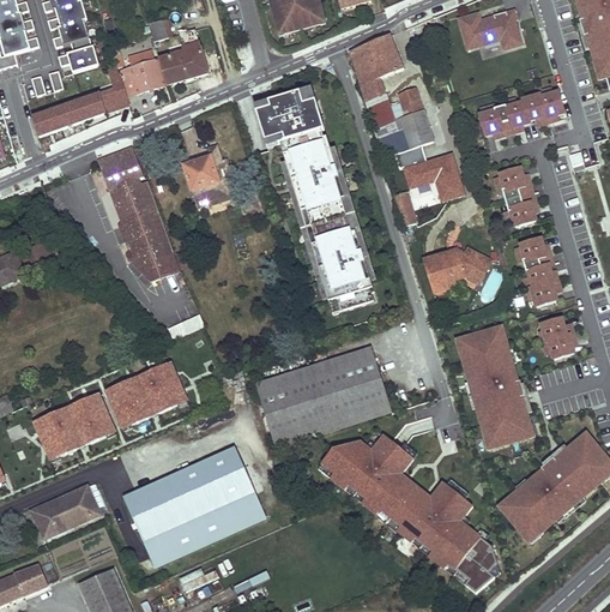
[(65,76),(95,67),(76,0),(41,0),(54,48),(64,46),(66,53),(59,55),(65,76)]
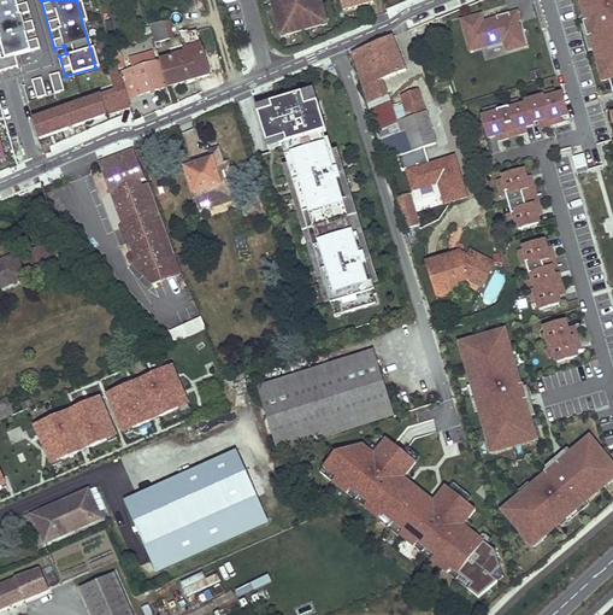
[(111,54),(95,0),(87,0),(107,75),(116,71),(115,65),(111,54)]
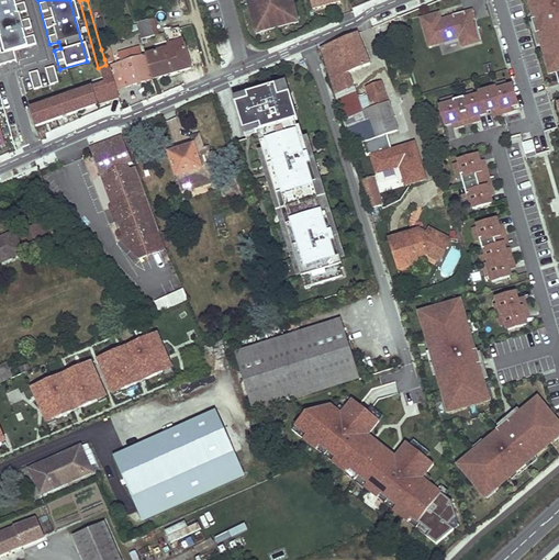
[(246,0),(247,2),(246,2),(252,23),(256,22),(258,30),(291,21),(289,13),(293,12),(290,0),(246,0)]
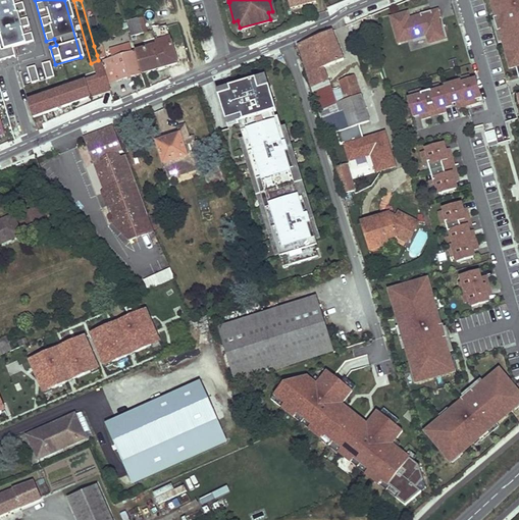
[(490,0),(495,15),(491,16),(496,30),(499,29),(506,52),(508,52),(512,65),(514,64),(517,75),(518,74),(518,0),(490,0)]
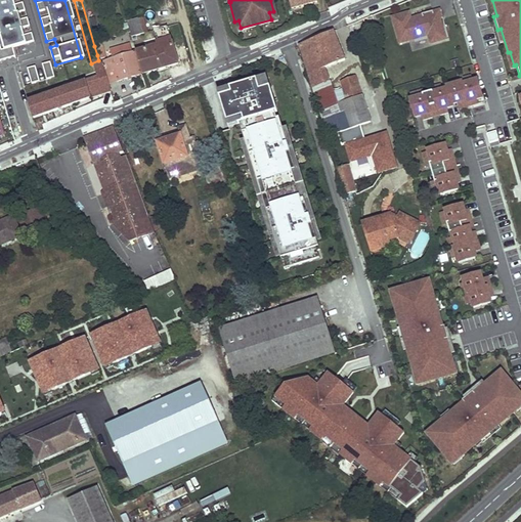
[(441,15),(439,6),(431,8),(434,18),(441,15)]
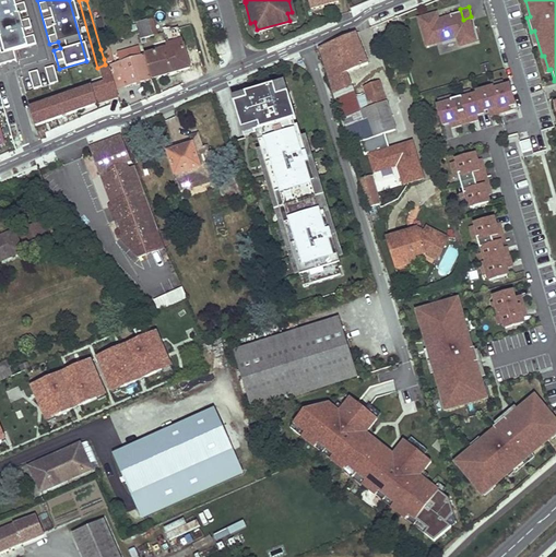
[(435,11),(417,16),(424,40),(439,35),(440,38),(456,34),(458,44),(477,38),(471,16),(463,20),(460,9),(449,12),(449,14),(436,18),(435,11)]
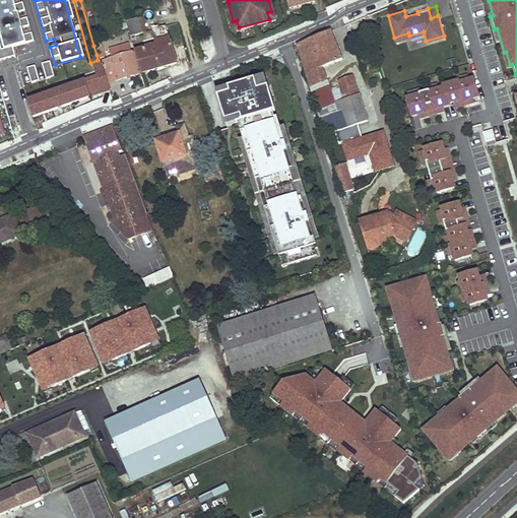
[(22,15),(16,17),(24,41),(30,40),(22,15)]
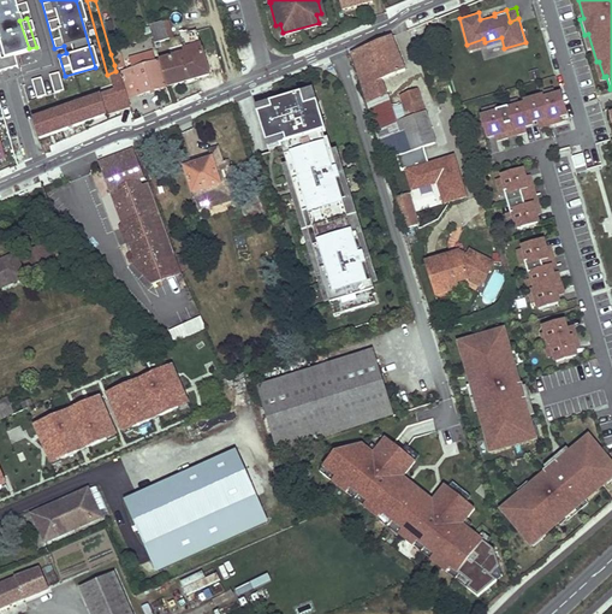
[(167,36),(162,18),(147,23),(152,41),(167,36)]
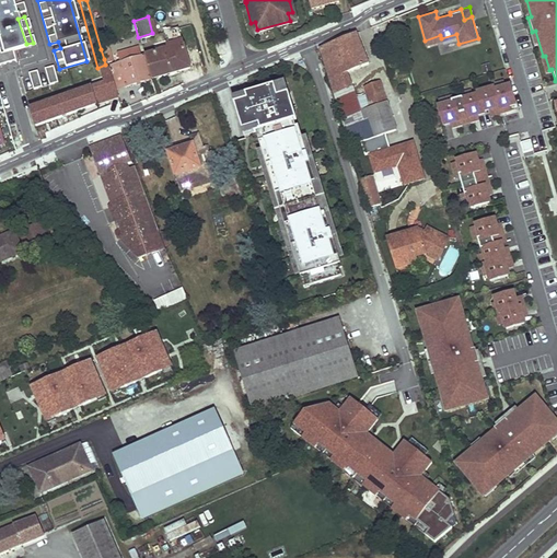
[(187,66),(177,26),(162,31),(166,47),(142,55),(149,77),(187,66)]
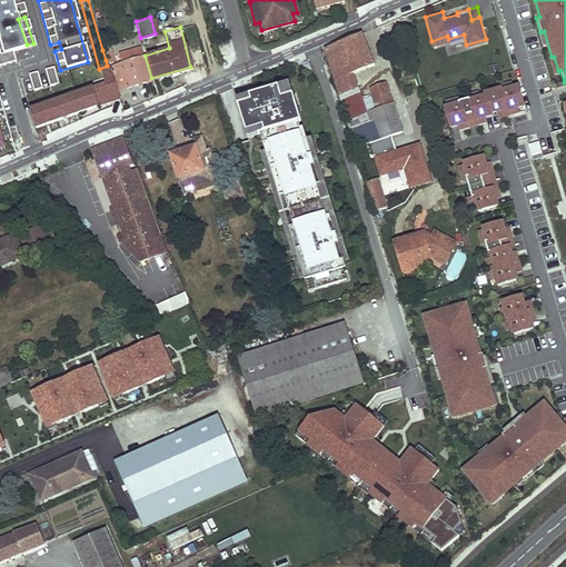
[(373,62),(360,31),(323,46),(353,142),(359,140),(354,123),(366,119),(359,98),(351,71),(373,62)]
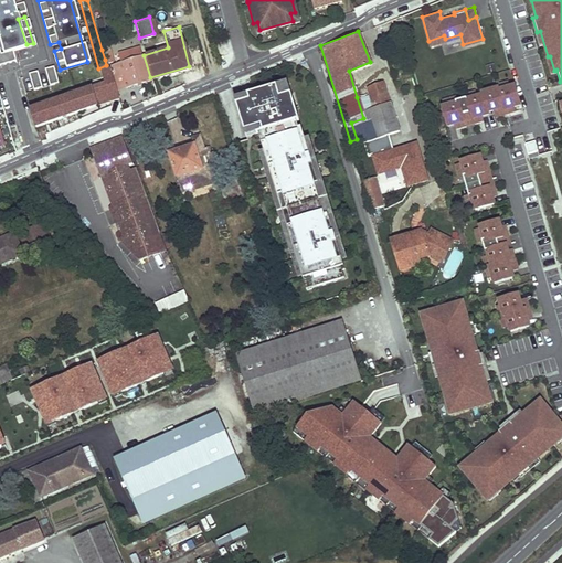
[(140,55),(138,45),(116,52),(119,62),(140,55)]
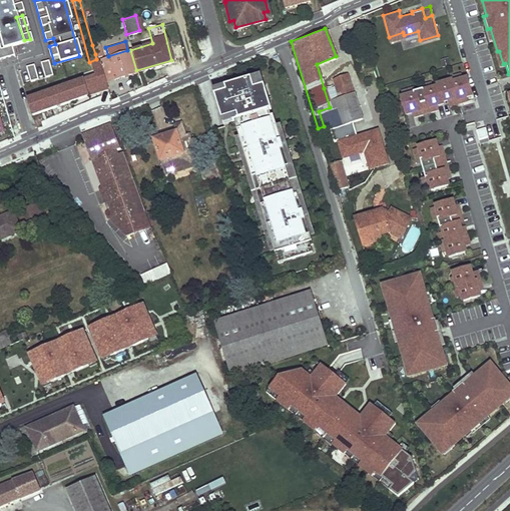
[(136,70),(130,50),(108,56),(98,58),(98,59),(104,79),(136,70)]
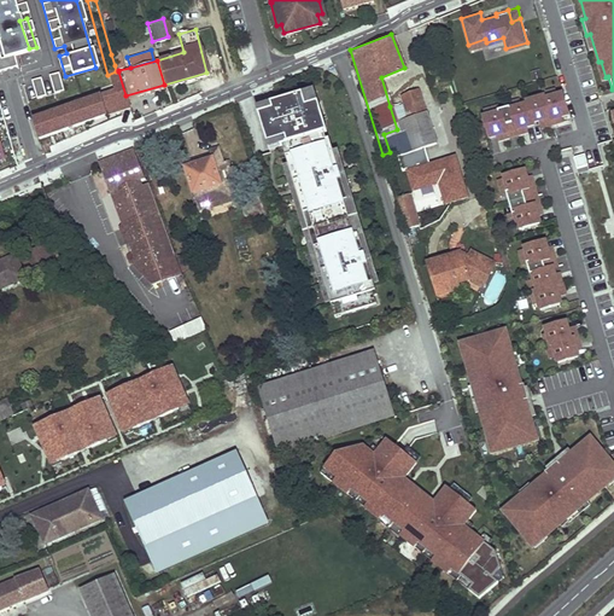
[(126,96),(118,71),(116,71),(107,75),(111,88),(30,118),(30,122),(27,123),(31,135),(36,135),(37,138),(128,105),(126,96)]
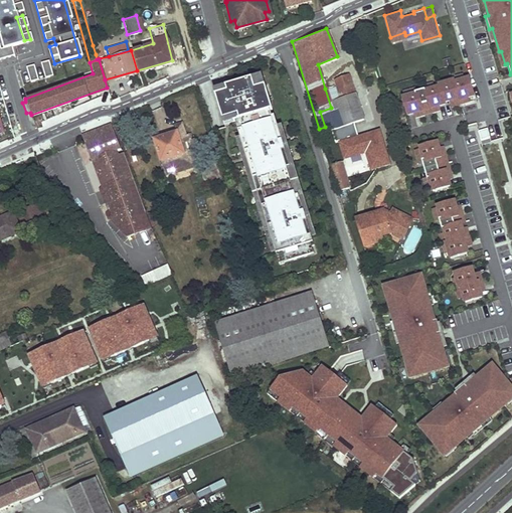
[(37,61),(42,76),(50,74),(46,59),(37,61)]
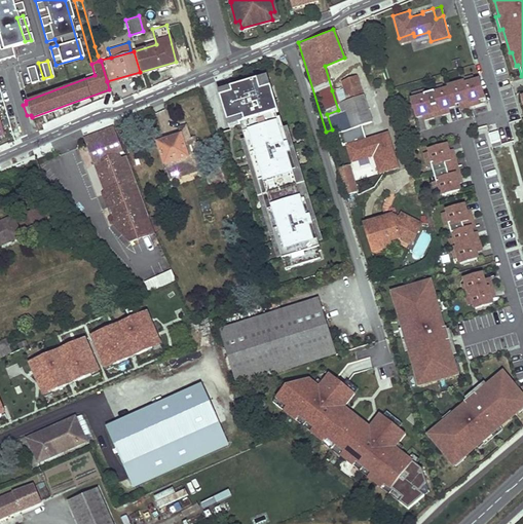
[(20,69),(22,83),(36,81),(33,66),(20,69)]
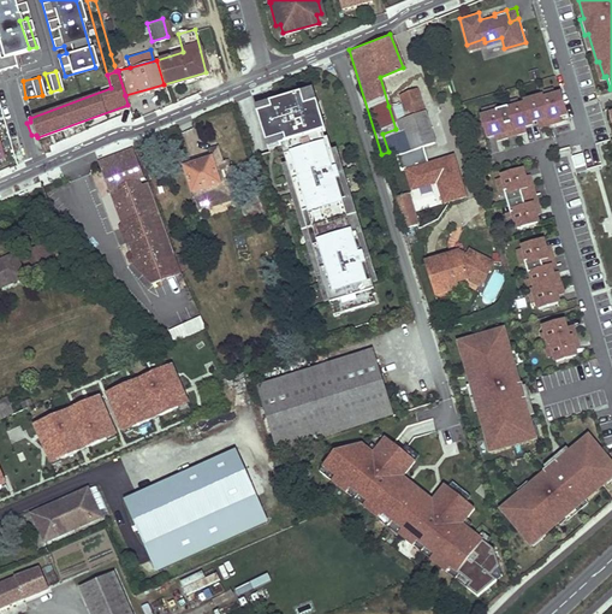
[(422,111),(415,87),(398,92),(400,101),(405,117),(422,111)]
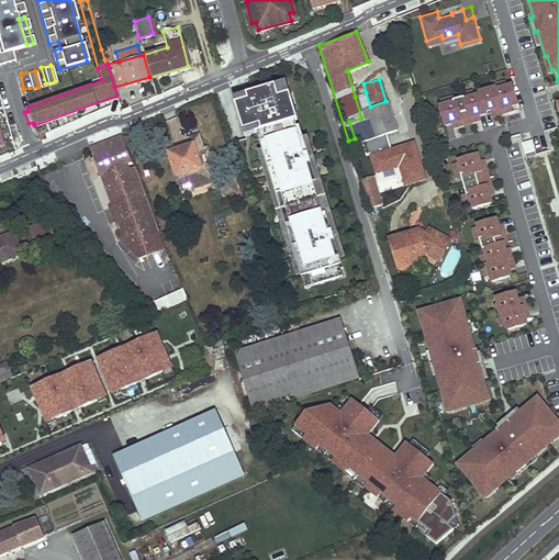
[(288,92),(284,80),(274,84),(277,96),(288,92)]
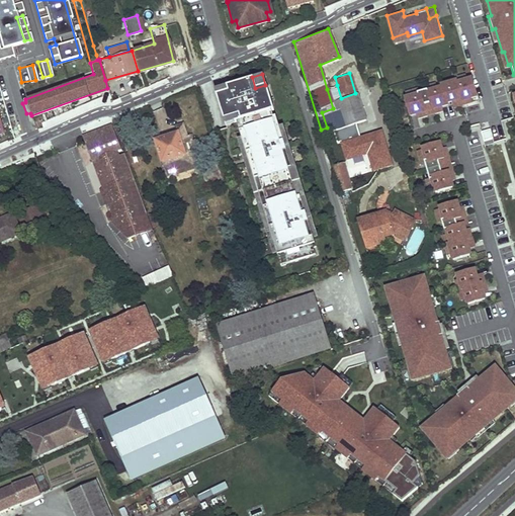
[(252,77),(222,87),(233,121),(236,120),(242,118),(244,129),(238,131),(241,138),(244,148),(249,147),(253,159),(248,160),(253,178),(258,177),(267,204),(262,206),(268,225),(272,223),(276,235),(271,237),(276,251),(277,254),(283,252),(286,262),(316,253),(314,247),(316,246),(315,243),(299,194),(296,195),(287,168),(290,167),(278,125),(274,115),(272,116),(270,109),(272,109),(265,85),(255,88),(252,77)]
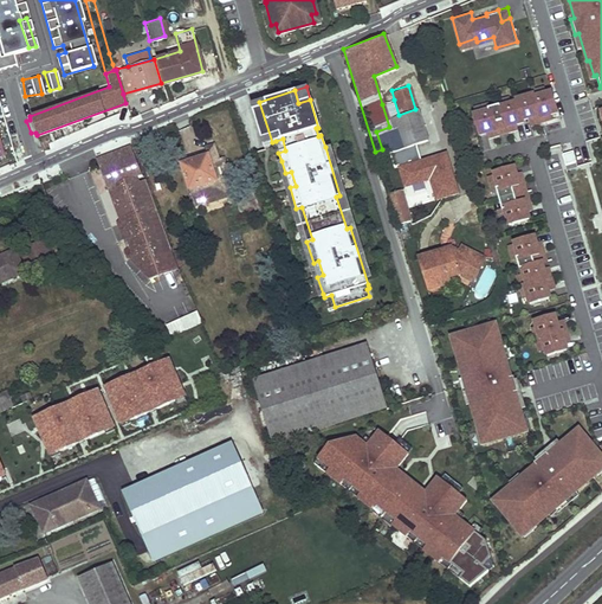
[(556,110),(550,90),(544,91),(532,95),(532,96),(537,113),(538,120),(545,119),(544,114),(548,113),(556,110)]
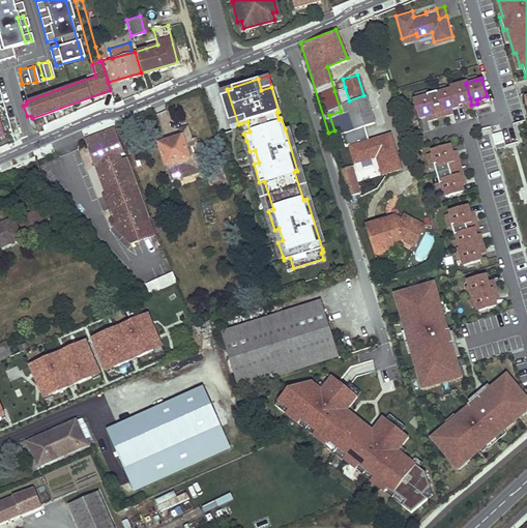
[(456,84),(449,86),(450,88),(451,88),(456,103),(461,101),(465,99),(467,106),(471,105),(470,98),(466,84),(466,83),(466,81),(462,82),(456,84)]
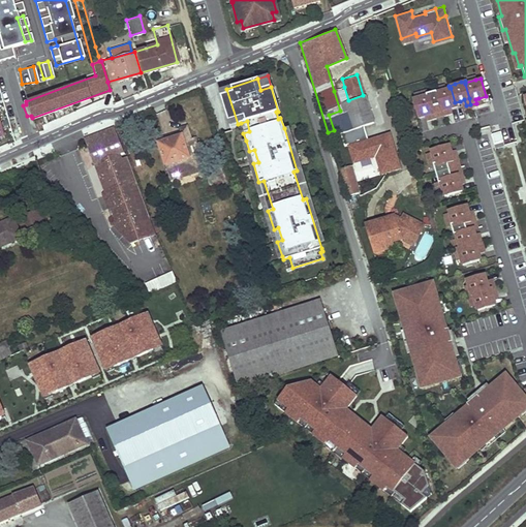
[(456,104),(455,102),(451,88),(450,88),(449,86),(444,87),(435,90),(435,92),(441,113),(446,112),(445,107),(449,106),(456,104)]
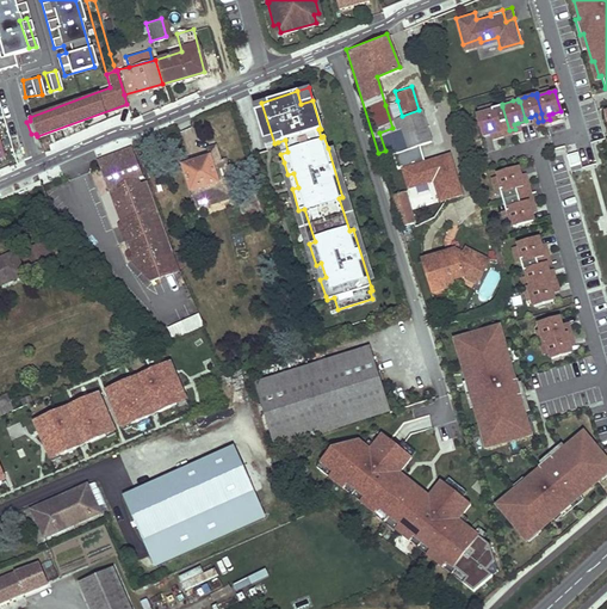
[(402,116),(397,100),(385,105),(392,128),(379,133),(385,151),(388,151),(394,167),(433,153),(419,110),(402,116)]
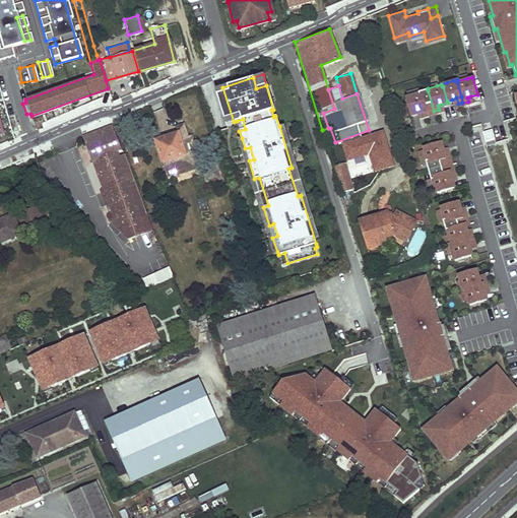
[(222,87),(214,89),(225,125),(234,122),(222,87)]
